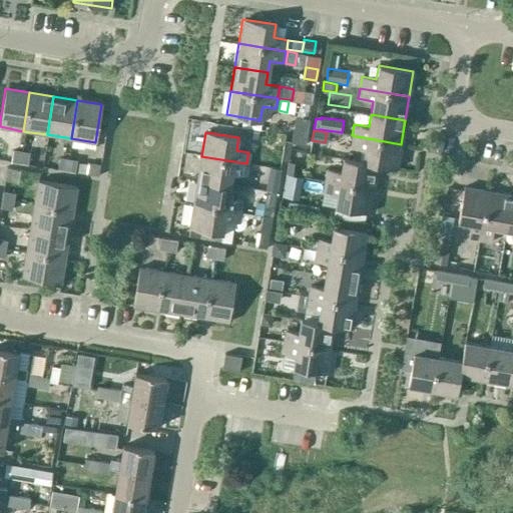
[(397,168),(401,144),(352,135),(351,146),(365,148),(363,161),(363,162),(377,164),(377,165),(397,168)]
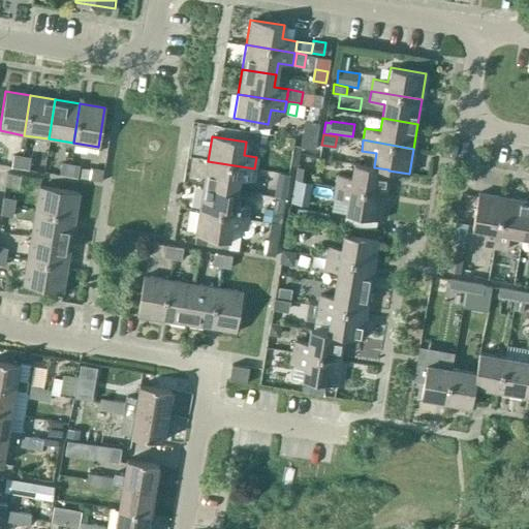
[(20,169),(23,156),(13,154),(11,167),(20,169)]
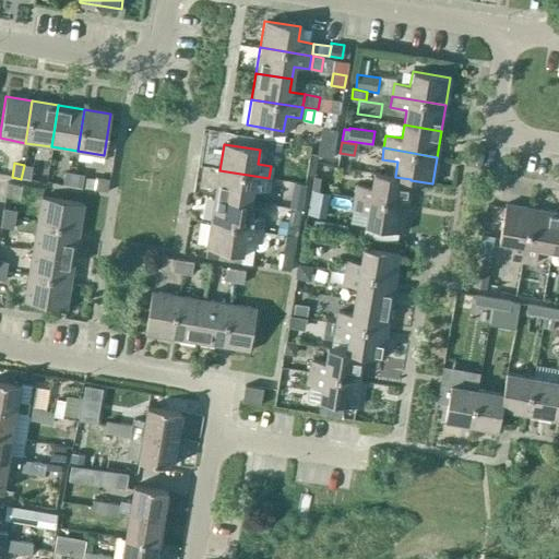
[(31,180),(33,167),(24,165),(21,179),(31,180)]
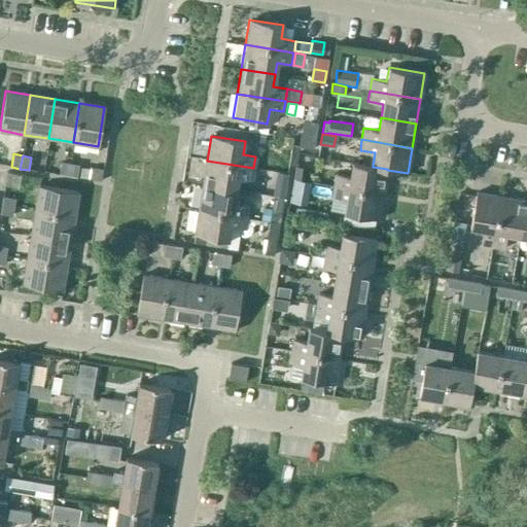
[(252,180),(253,168),(207,161),(203,184),(237,190),(239,178),(252,180)]
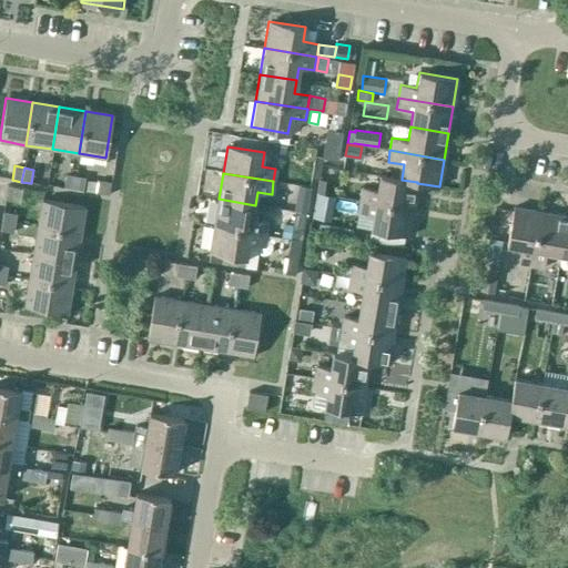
[(74,190),(77,175),(67,174),(63,189),(74,190)]
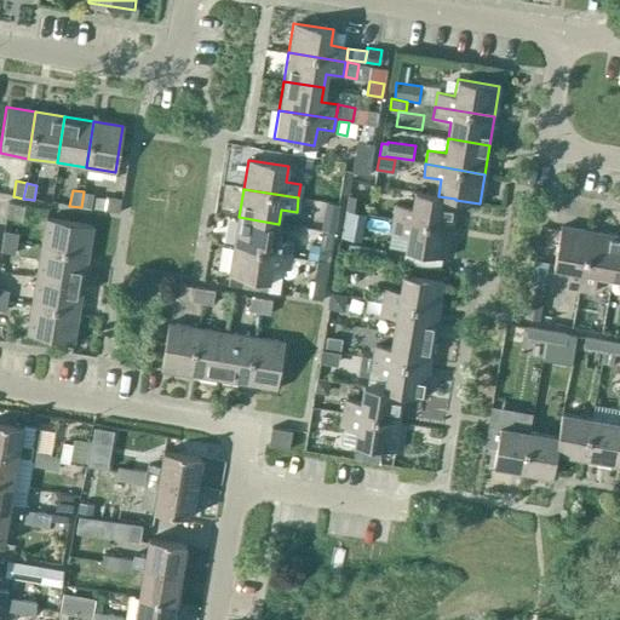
[(81,207),(91,210),(95,194),(84,191),(81,207)]
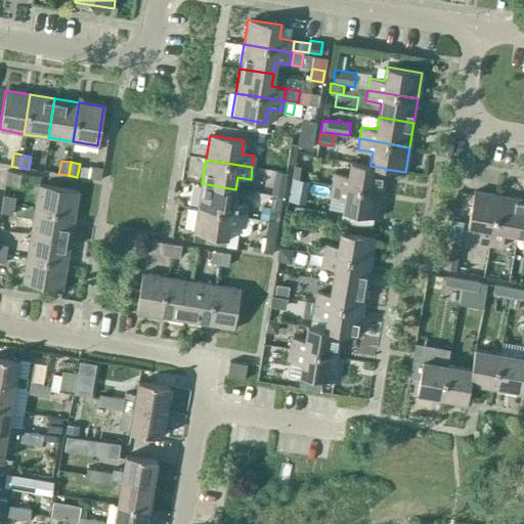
[(370,166),(370,165),(350,162),(348,175),(334,173),(333,184),(381,192),(385,169),(385,168),(370,166)]
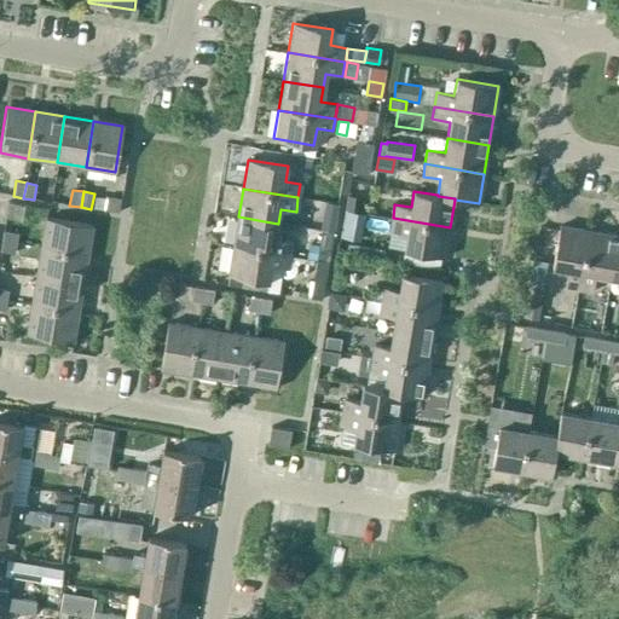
[(108,198),(105,212),(120,214),(122,201),(108,198)]
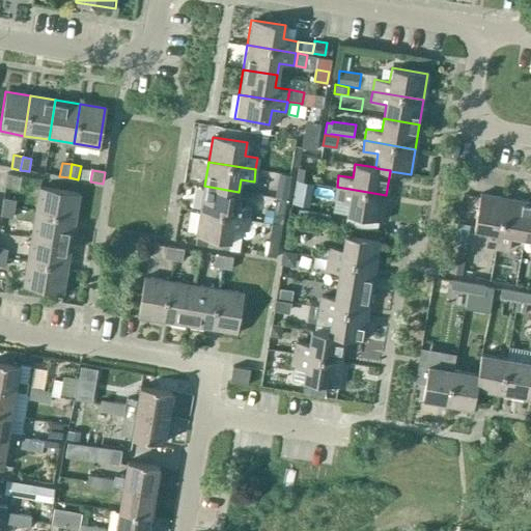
[(33,190),(35,176),(17,173),(15,187),(33,190)]
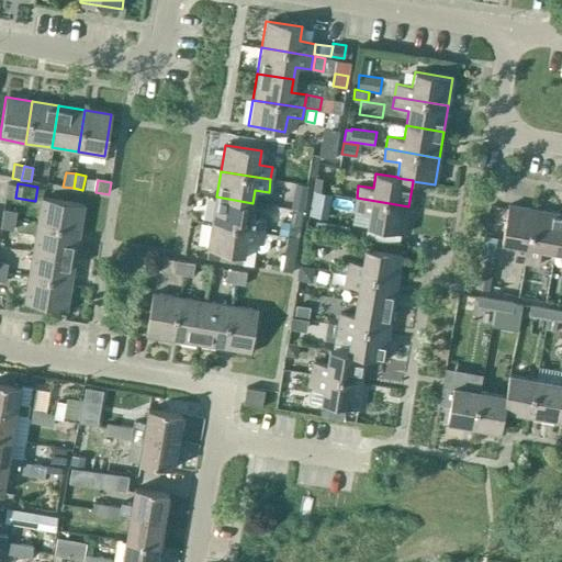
[(295,183),(293,197),(305,199),(307,186),(295,183)]
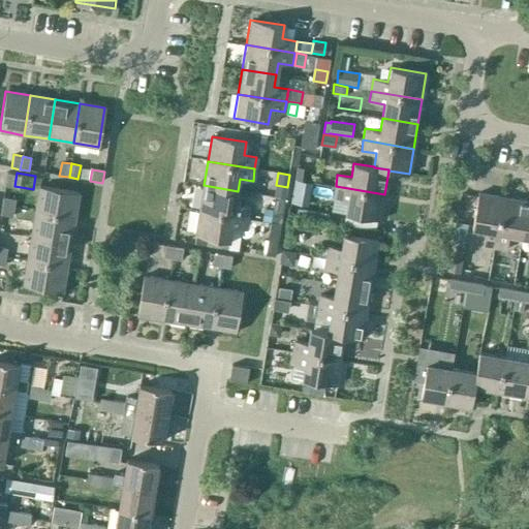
[(236,204),(238,191),(204,185),(199,210),(247,218),(248,206),(236,204)]
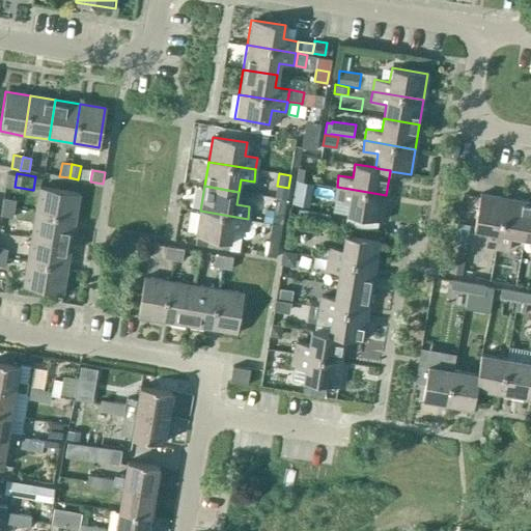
[(75,218),(78,193),(37,187),(33,212),(75,218)]
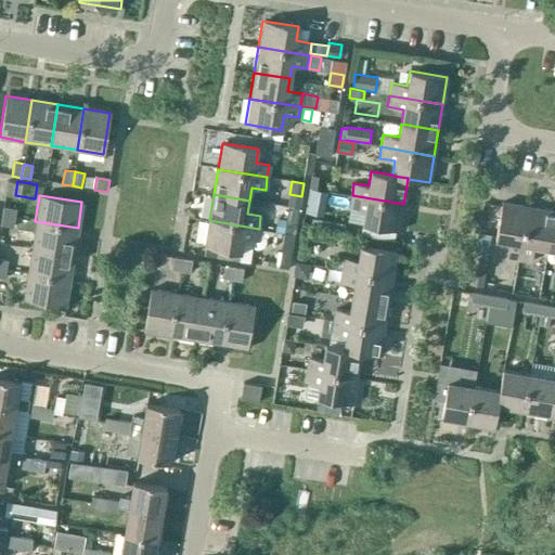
[(399,229),(403,204),(352,195),(350,206),(364,208),(362,222),(396,228),(399,229)]
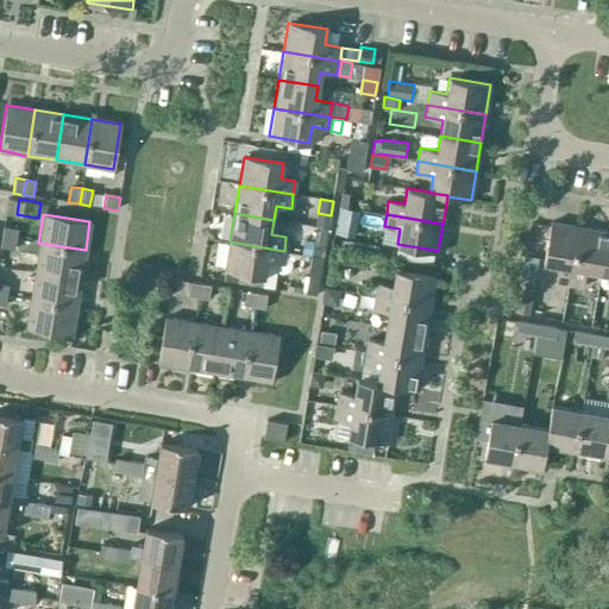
[(581,227),(579,227),(551,221),(544,262),(559,265),(556,282),(570,284),(581,227)]
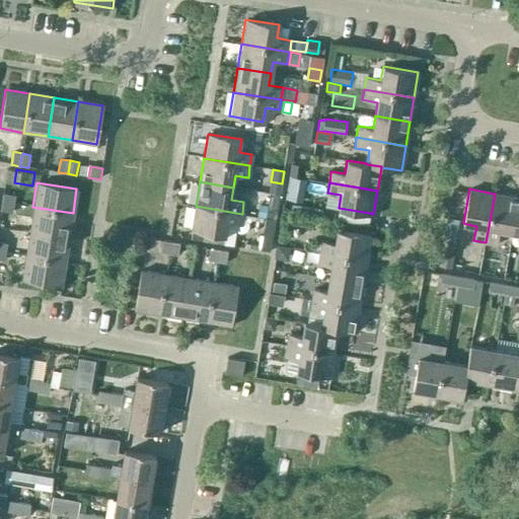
[(16,196),(4,193),(3,193),(1,202),(14,205),(16,196)]
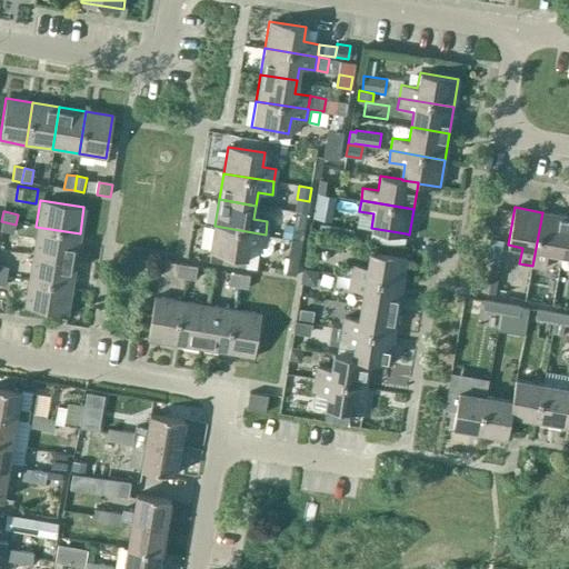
[(568,217),(542,212),(532,266),(545,268),(547,252),(561,255),(568,217)]
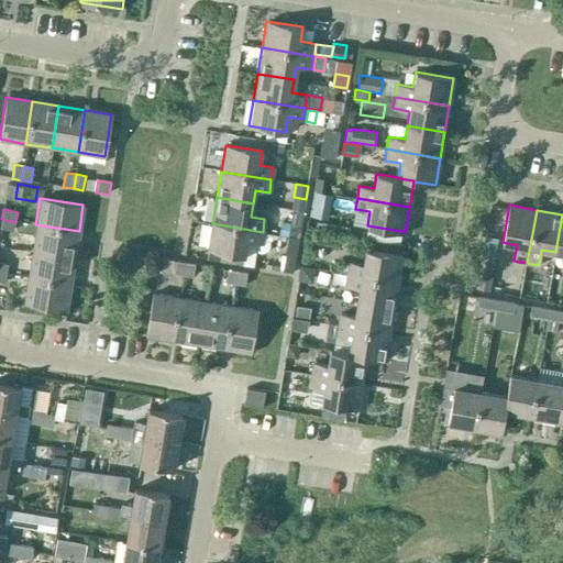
[(0,229),(14,231),(15,222),(1,219),(0,229)]
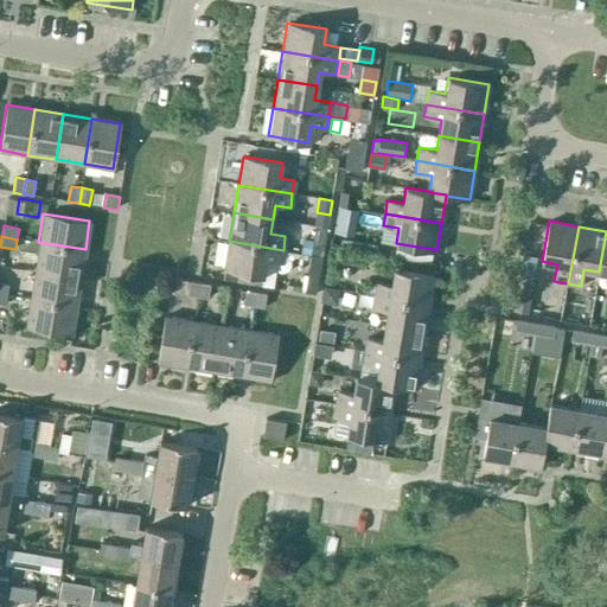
[(302,238),(300,253),(311,255),(313,241),(302,238)]
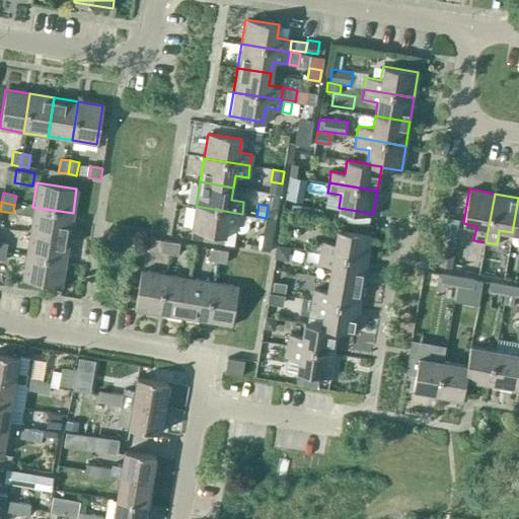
[(240,224),(242,214),(196,206),(192,230),(205,232),(203,240),(224,244),(226,234),(225,234),(227,222),(240,224)]
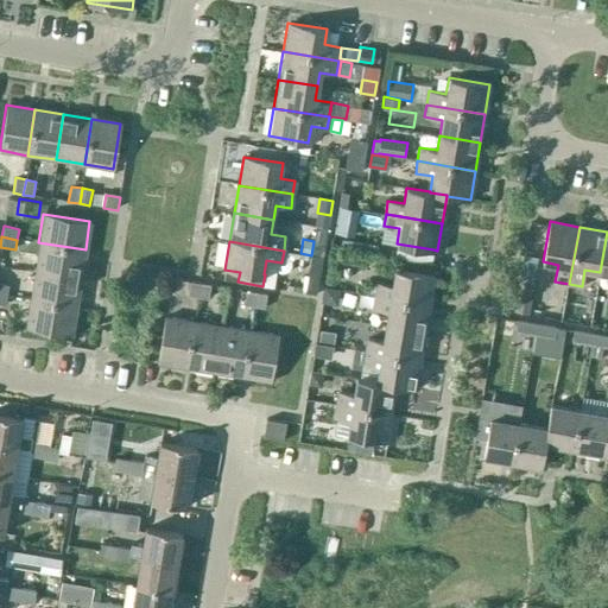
[(323,257),(325,242),(314,241),(311,255),(323,257)]
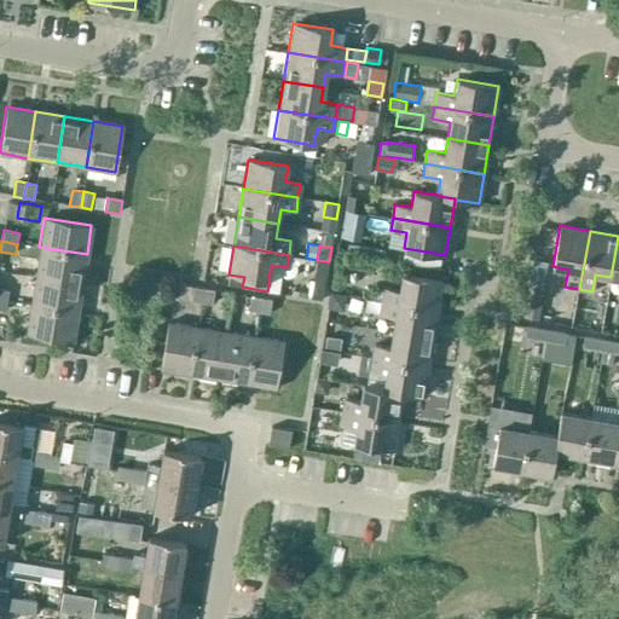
[(82,283),(87,254),(39,247),(34,276),(82,283)]
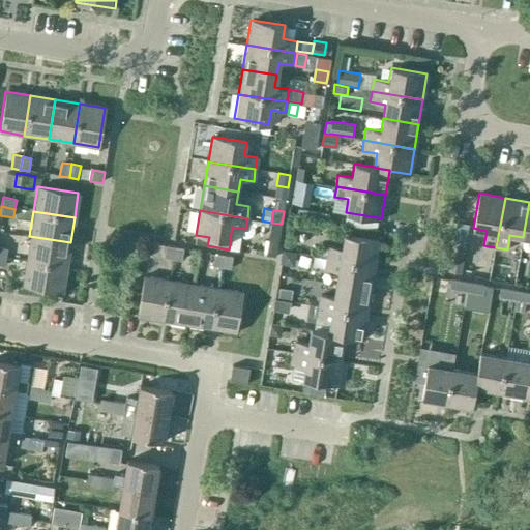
[(346,212),(344,225),(376,230),(378,217),(346,212)]
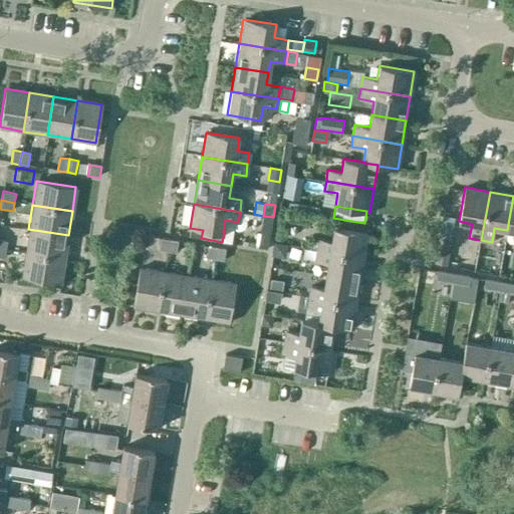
[(263,216),(260,232),(270,233),(273,217),(263,216)]
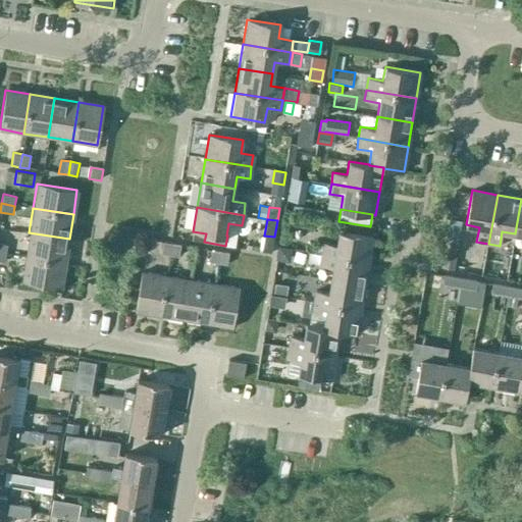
[(368,261),(372,237),(340,231),(337,245),(324,243),(322,254),(368,261)]
